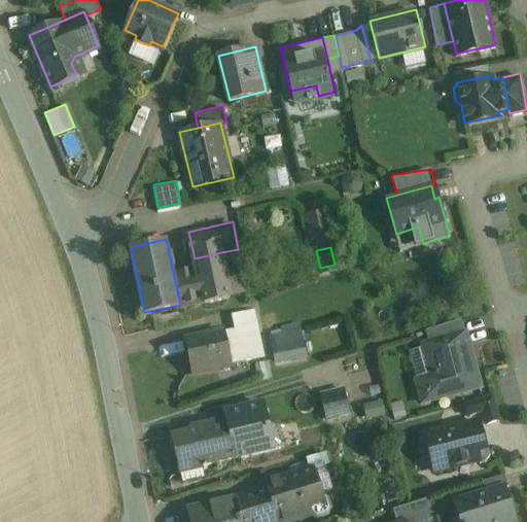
[(221,252),(195,258),(198,272),(203,299),(204,300),(230,294),(230,290),(224,266),(221,252)]
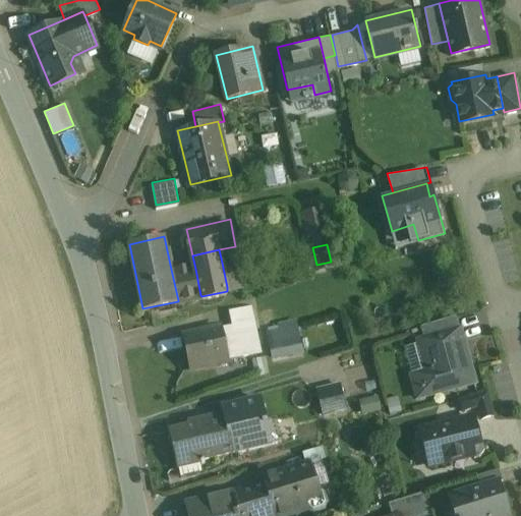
[(240,259),(222,263),(227,287),(245,283),(240,259)]
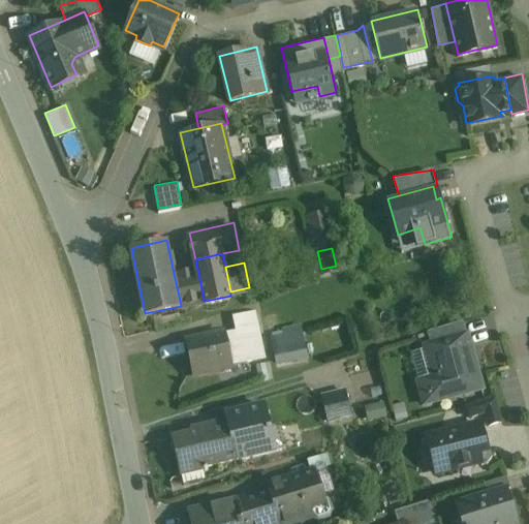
[(192,270),(179,272),(180,277),(175,278),(181,305),(204,300),(198,273),(193,274),(192,270)]
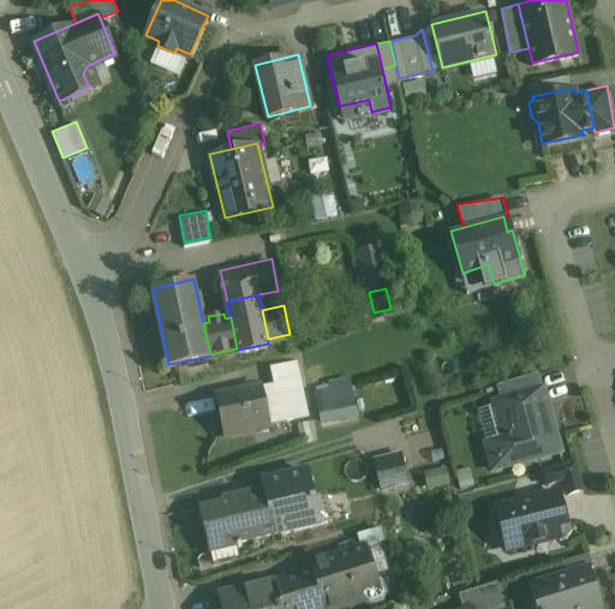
[(297,359),(272,364),(275,382),(291,378),(291,380),(300,377),(297,359)]
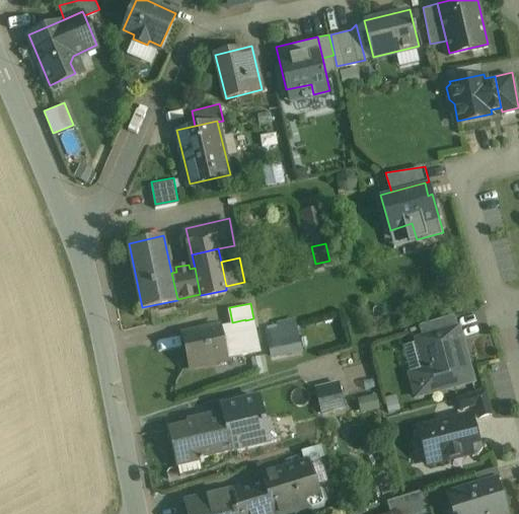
[(422,336),(456,325),(453,313),(418,323),(422,336)]
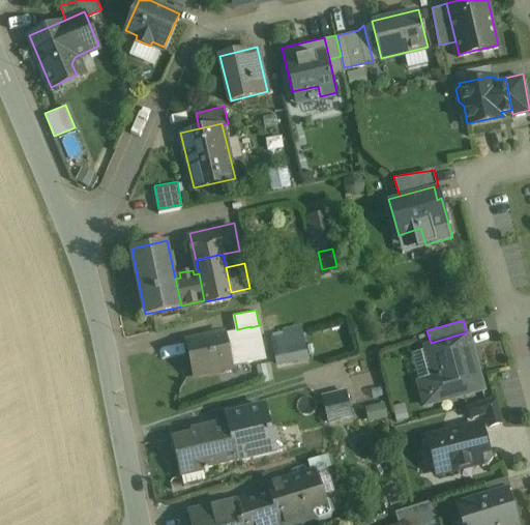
[(237,329),(225,331),(231,362),(265,355),(259,325),(251,327),(251,326),(237,329)]
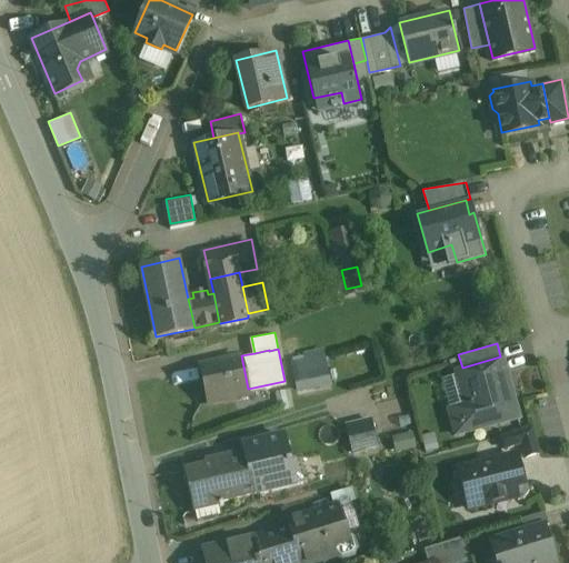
[(323,349),(305,352),(306,358),(293,360),(299,386),(330,380),(323,349)]
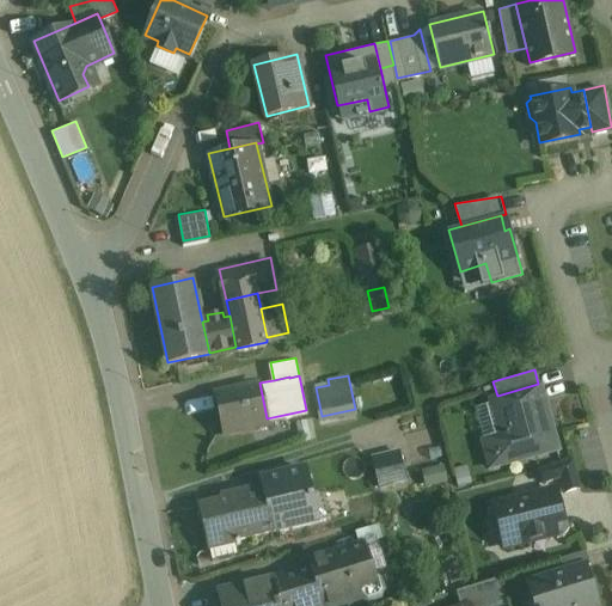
[(258,381),(216,391),(225,430),(267,421),(267,418),(259,383),(258,381)]
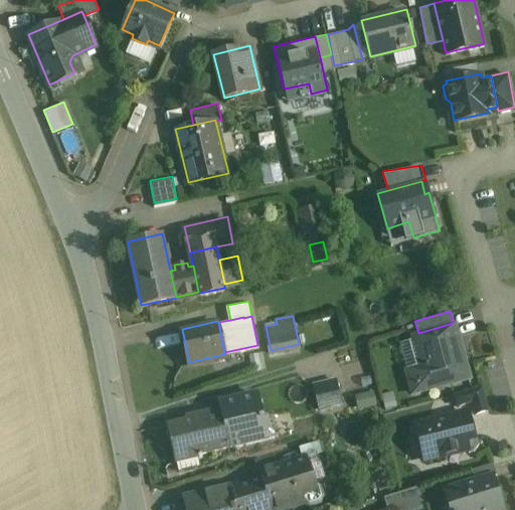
[(469,375),(455,323),(453,323),(418,333),(415,333),(424,364),(409,368),(415,390),(469,375)]
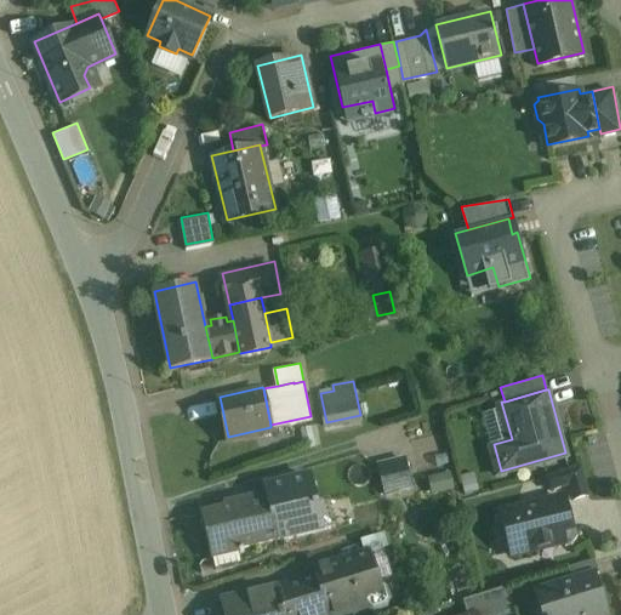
[(385,488),(419,484),(415,451),(381,455),(385,488)]
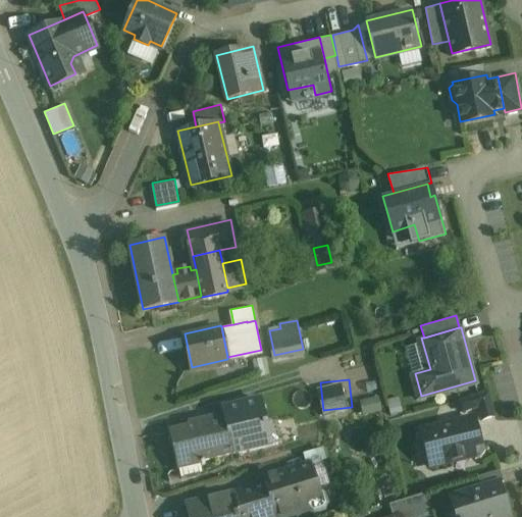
[(488,390),(461,398),(465,409),(478,405),(481,417),(496,413),(488,390)]
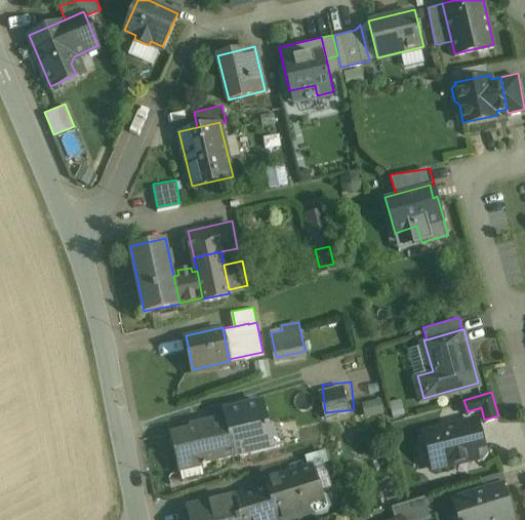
[(281,442),(270,395),(225,406),(227,414),(236,453),(281,442)]
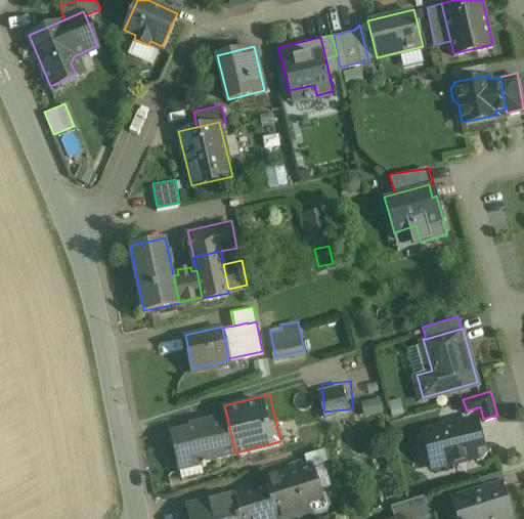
[(204,423),(169,431),(180,476),(204,470),(201,461),(235,452),(226,414),(203,420),(204,423)]
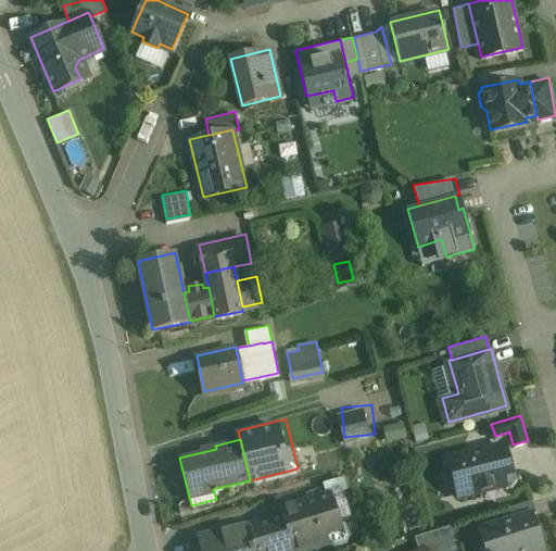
[(504,442),(449,456),(451,466),(449,470),(451,478),(455,480),(458,495),(502,484),(506,486),(513,485),(517,479),(515,473),(510,470),(504,442)]
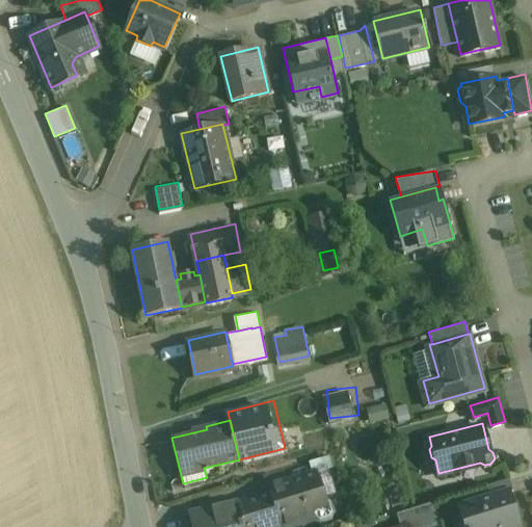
[(316,471),(268,486),(272,498),(282,526),(283,526),(313,518),(319,521),(330,518),(334,510),(330,499),(323,496),(316,471)]
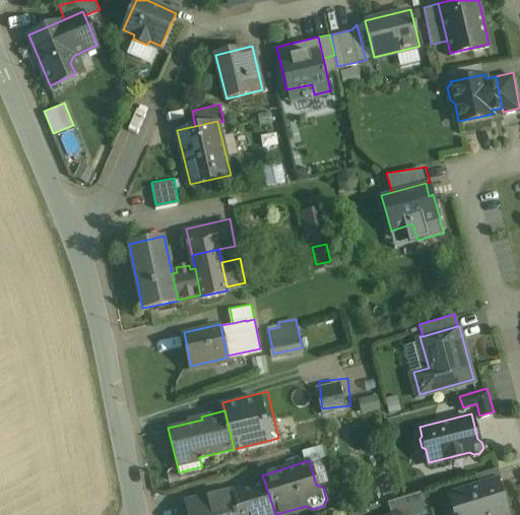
[(499,465),(476,472),(479,484),(498,478),(502,477),(499,465)]
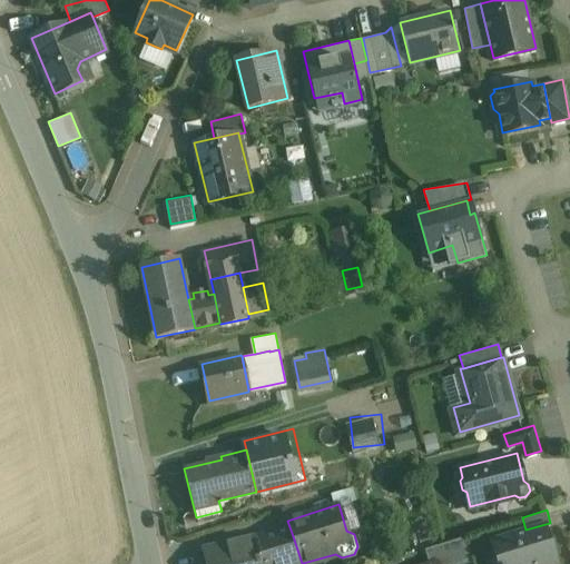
[(526,530),(492,541),(498,557),(501,556),(503,563),(557,563),(546,524),(526,530)]
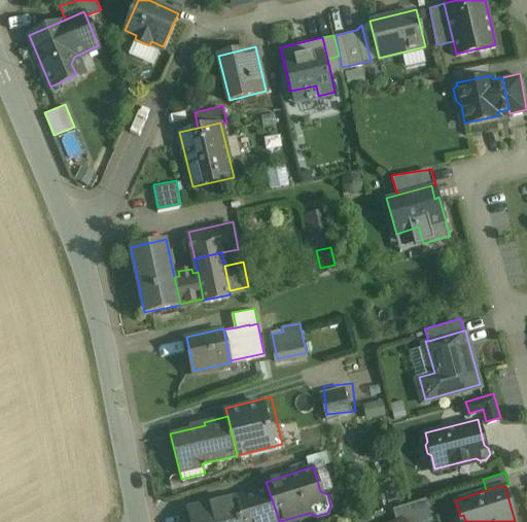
[(279,521),(270,493),(249,499),(255,521),(280,521),(279,521)]
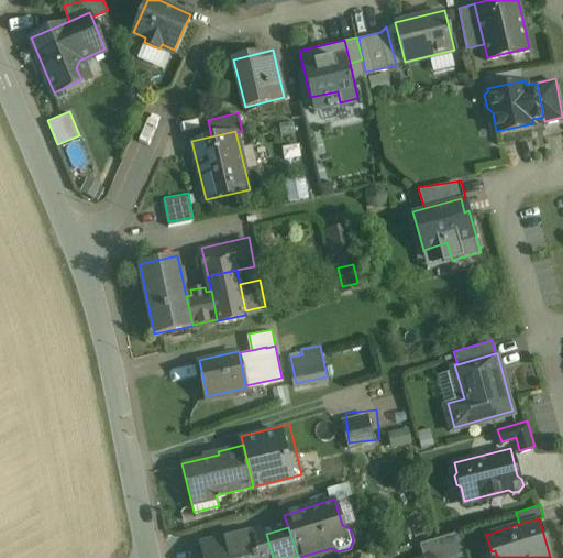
[(273,557),(266,534),(264,528),(252,532),(257,557),(273,557)]
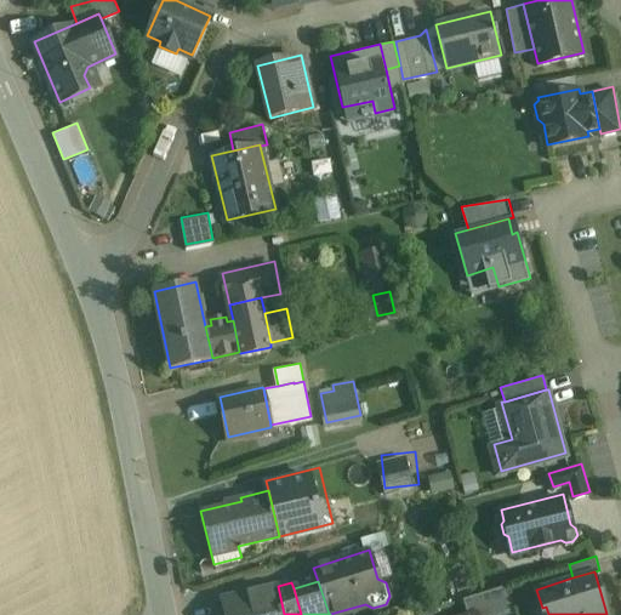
[(506,584),(463,597),(468,614),(478,611),(478,614),(501,614),(514,611),(506,584)]
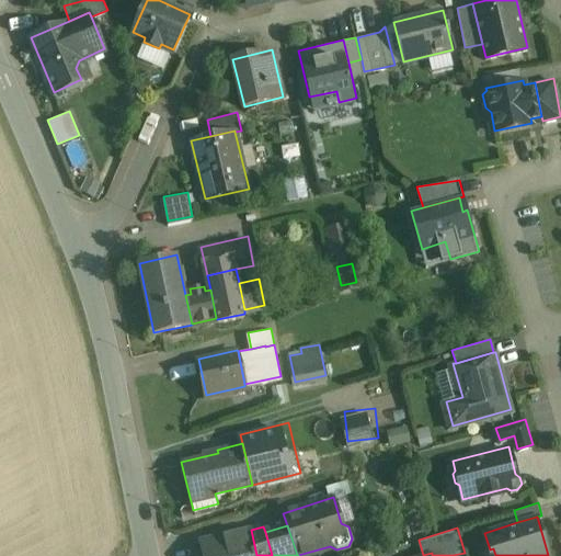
[(251,529),(201,541),(201,540),(199,540),(203,555),(256,555),(251,530),(251,529)]
